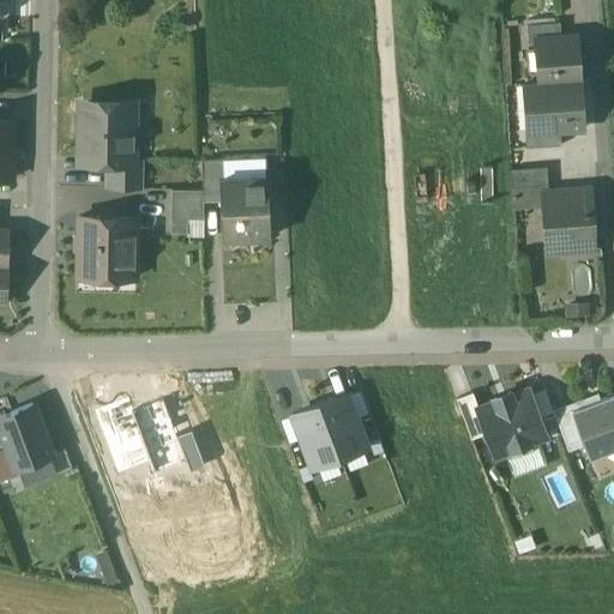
[(560,22),(527,24),(528,42),(535,41),(535,38),(560,37),(560,22)]
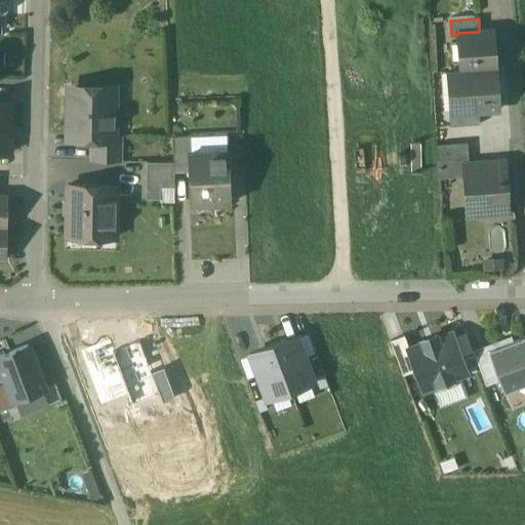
[(479,32),(457,33),(457,35),(460,70),(460,71),(495,68),(492,31),(479,32)]
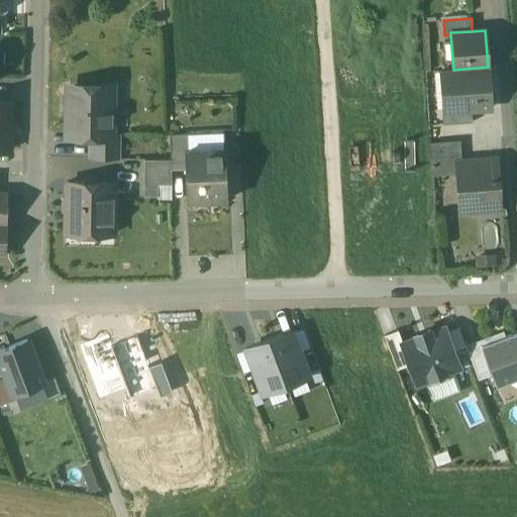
[(488,67),(453,70),(453,69),(440,70),(443,109),(443,111),(471,109),(491,107),(488,67)]
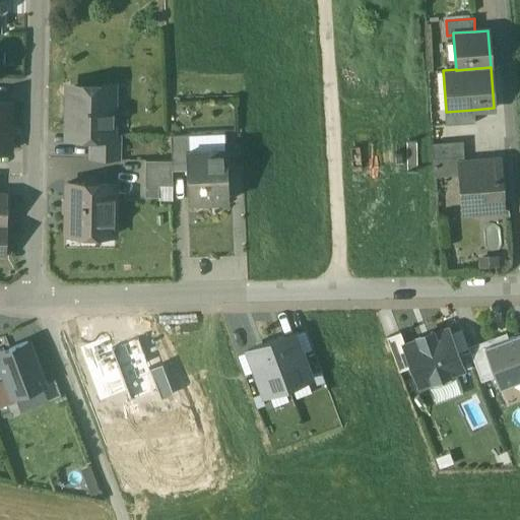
[(99,88),(69,88),(68,131),(81,131),(86,137),(92,137),(112,138),(112,134),(113,112),(109,108),(109,98),(113,93),(113,88),(110,84),(104,84),(99,88)]
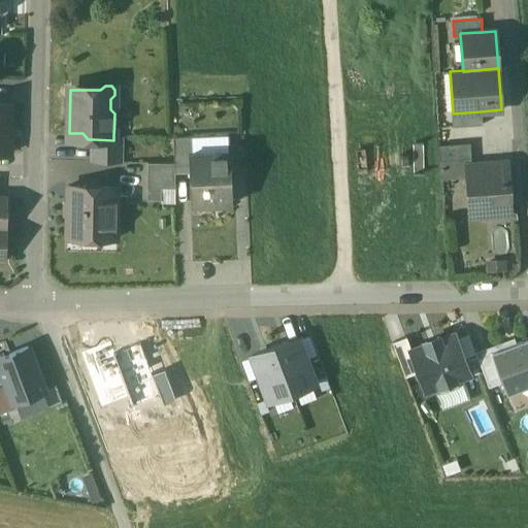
[(0,104),(0,129),(10,129),(11,104),(0,104)]
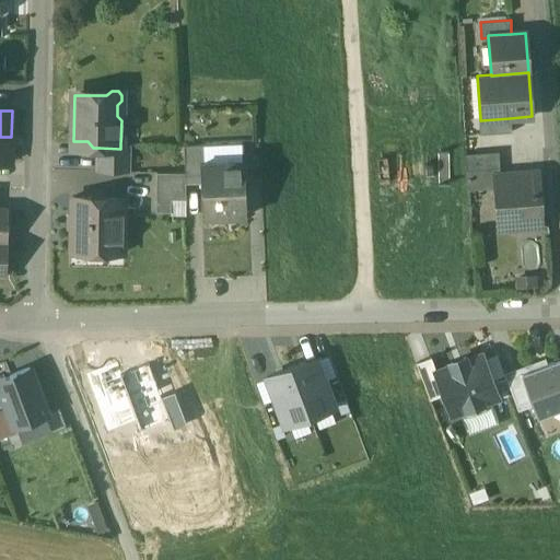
[(510,118),(480,120),(480,118),(478,119),(479,135),(511,132),(510,118)]
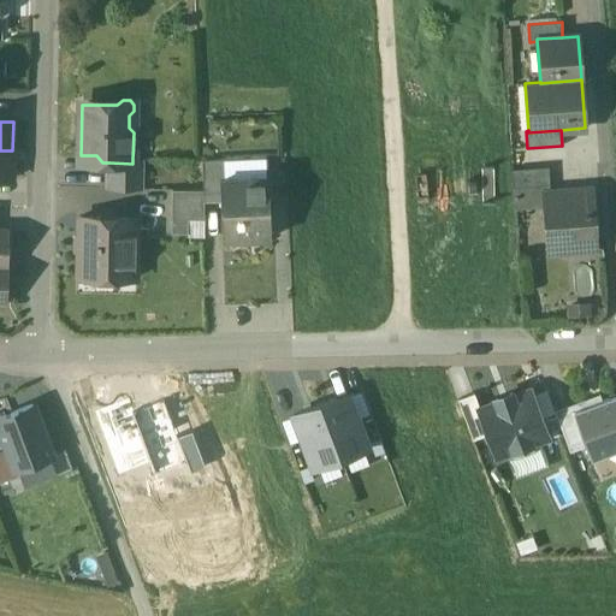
[(12,150),(0,150),(0,179),(12,179),(12,150)]
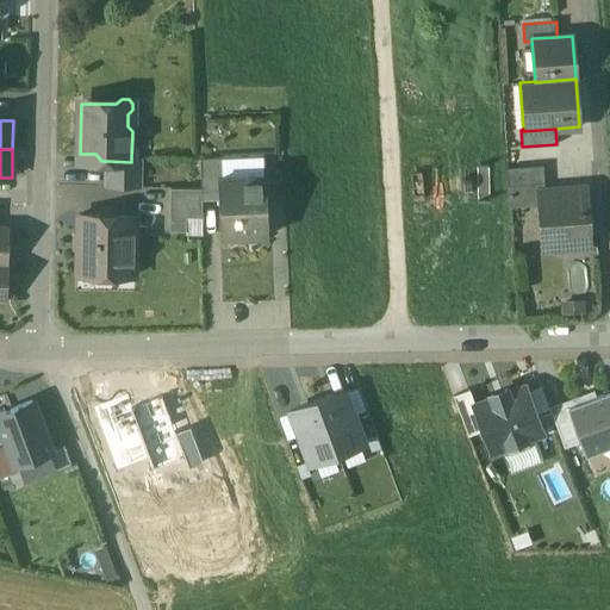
[(265,155),(222,156),(223,175),(265,174),(265,155)]
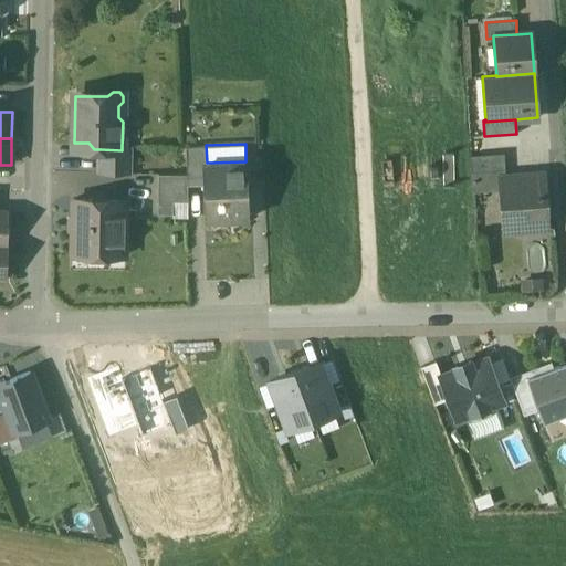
[(206,145),(186,146),(187,174),(187,184),(203,184),(202,163),(207,163),(206,145)]
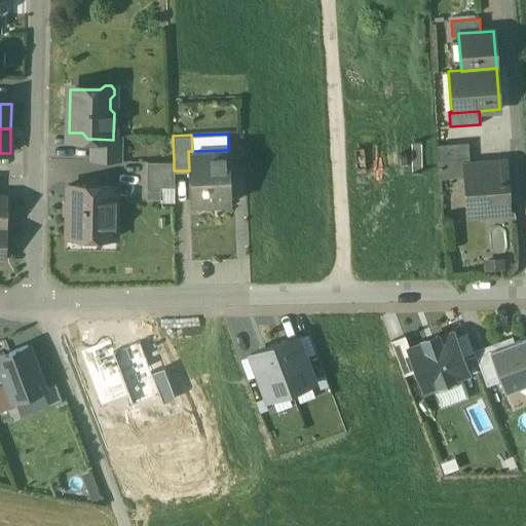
[(113,140),(94,139),(92,160),(120,160),(120,137),(113,136),(113,140)]
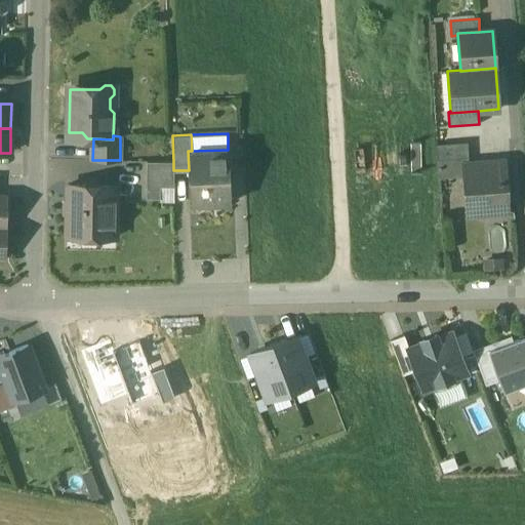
[(466,142),(436,145),(437,158),(468,156),(466,142)]
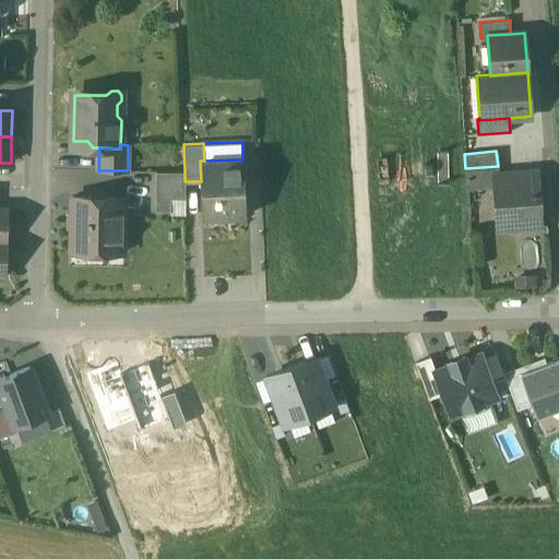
[(204,161),(200,161),(201,181),(202,217),(245,216),(242,159),(204,161)]
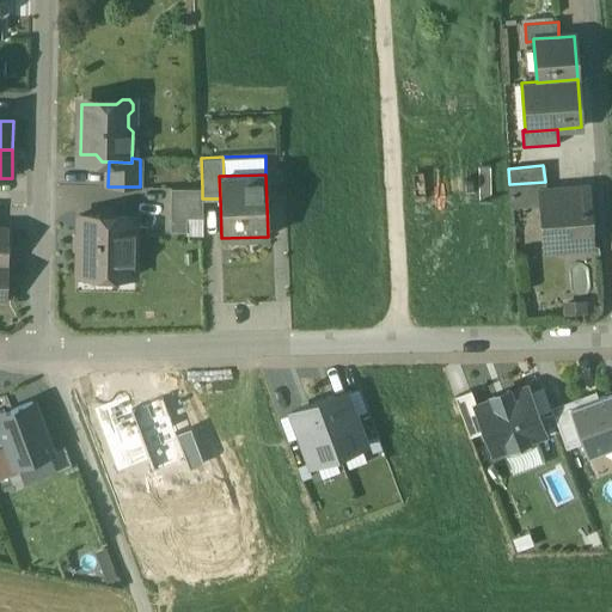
[(202,188),(170,187),(170,216),(187,216),(203,216),(202,199),(202,188)]
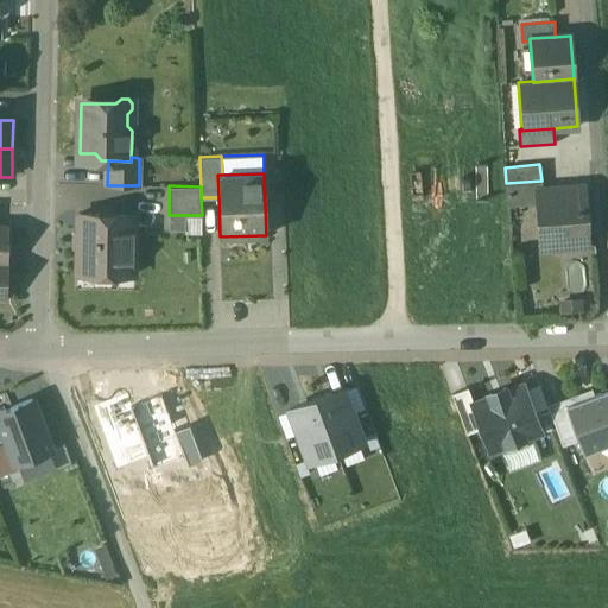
[(582,185),(537,189),(540,227),(561,226),(562,247),(587,246),(582,185)]
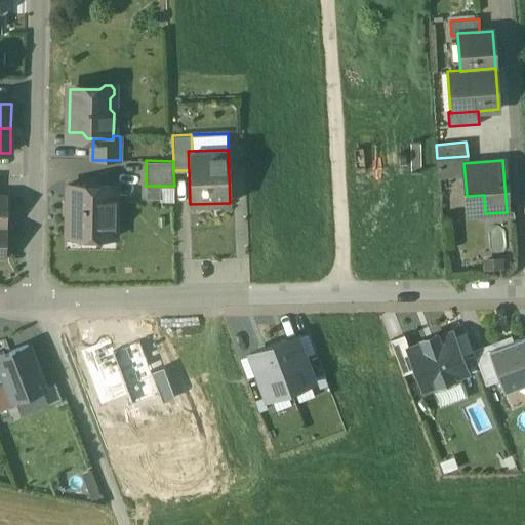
[(116,186),(67,185),(66,236),(115,237),(116,186)]
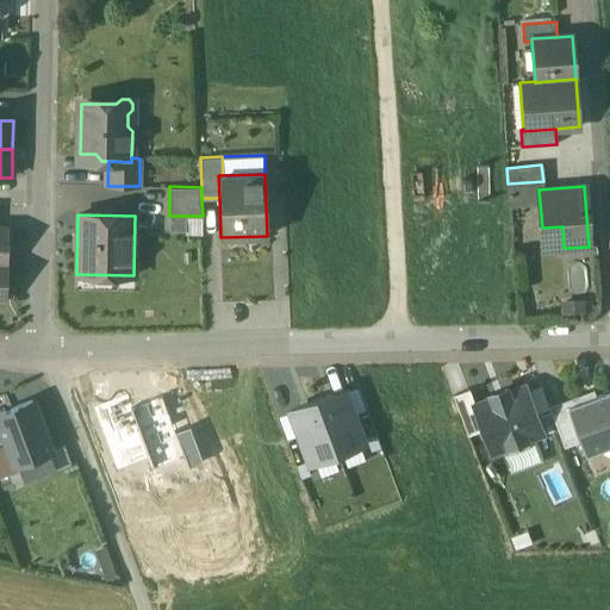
[(186,216),(169,216),(168,230),(186,230),(186,216)]
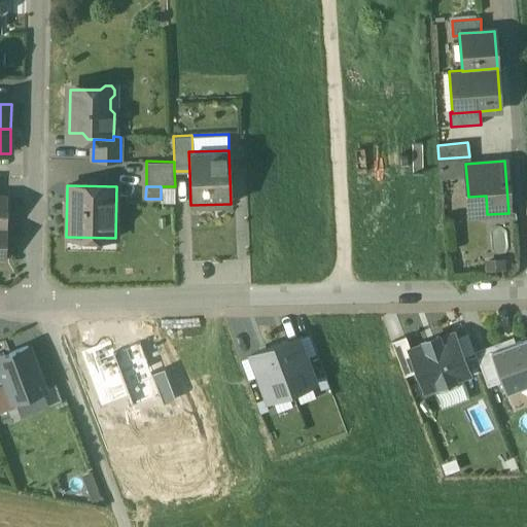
[(456,338),(464,361),(476,357),(467,334),(456,338)]
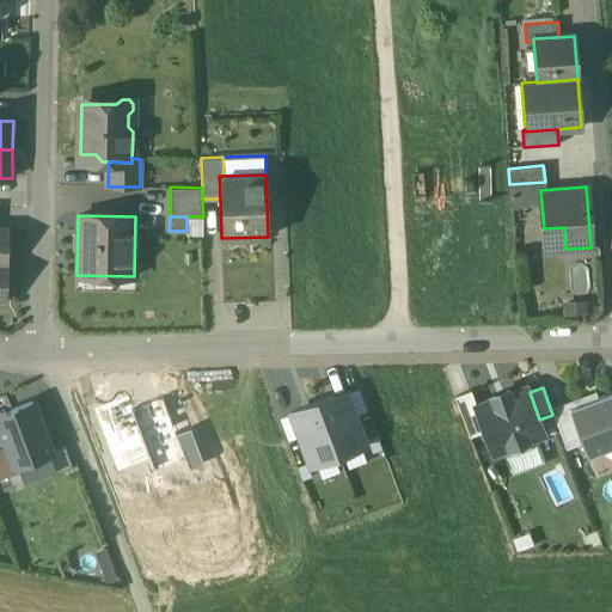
[(530,392),(528,389),(510,395),(509,391),(491,397),(493,402),(477,407),(485,430),(494,453),(509,447),(512,453),(531,446),(528,440),(545,435),(539,420),(530,392)]
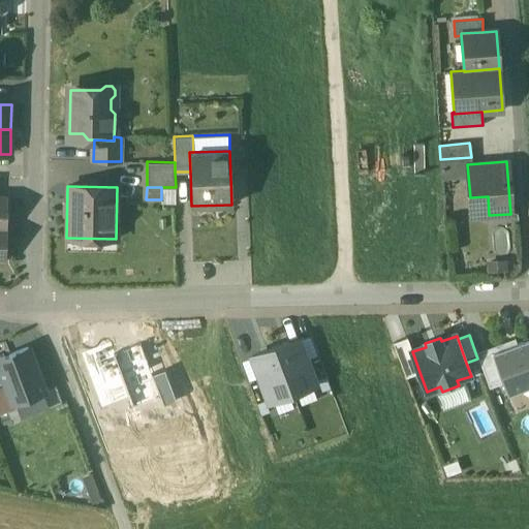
[(406,377),(419,372),(412,351),(407,338),(394,343),(406,377)]
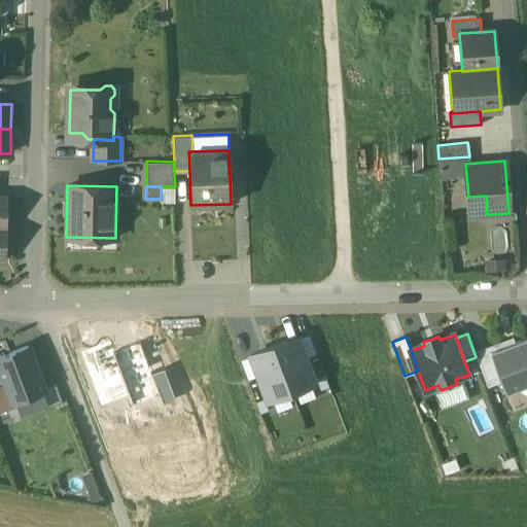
[(297,338),(274,346),(291,391),(314,383),(297,338)]
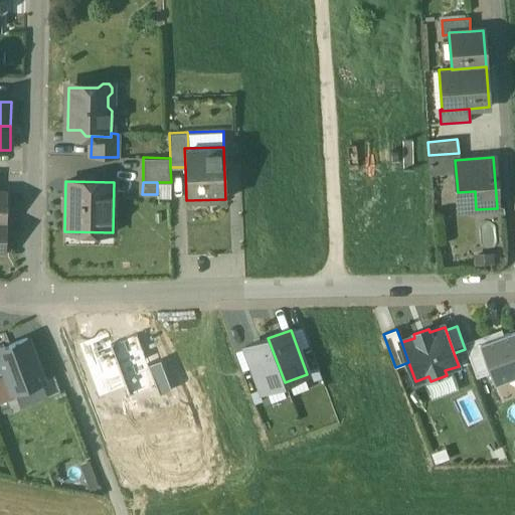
[(514,376),(514,331),(480,344),(489,369),(494,384),(514,376)]
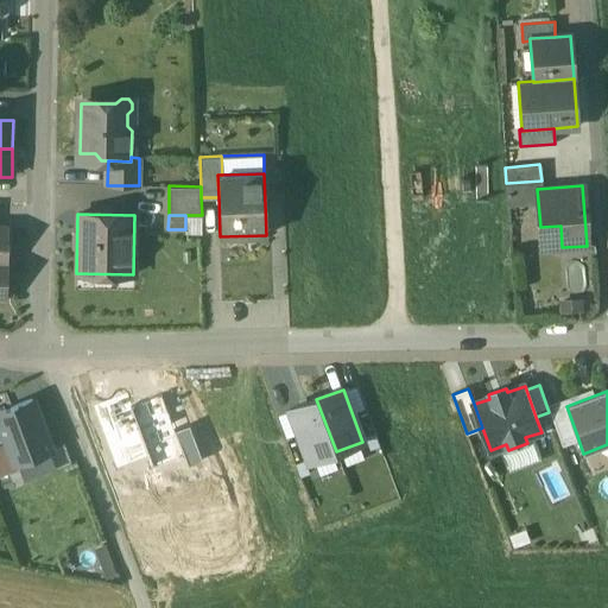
[(16,464),(51,450),(30,396),(0,407),(0,423),(6,439),(16,464)]
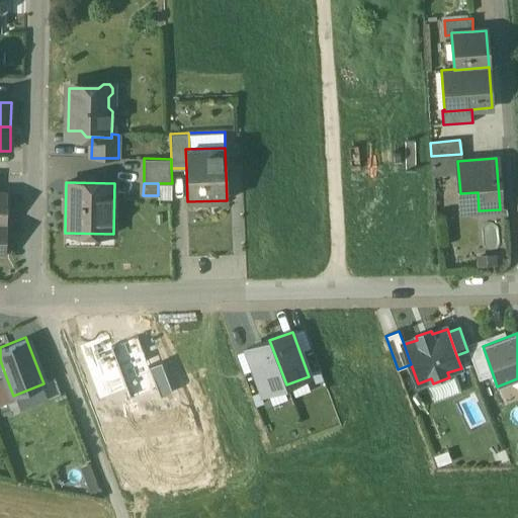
[(263,394),(286,384),(269,340),(247,349),(263,394)]
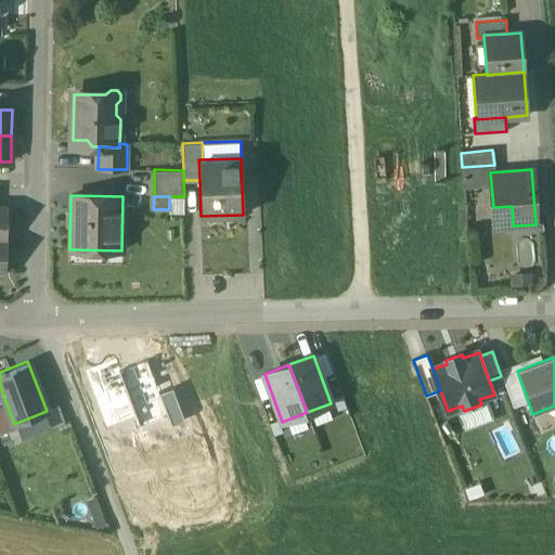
[(512,402),(527,398),(517,371),(516,368),(501,372),(512,402)]
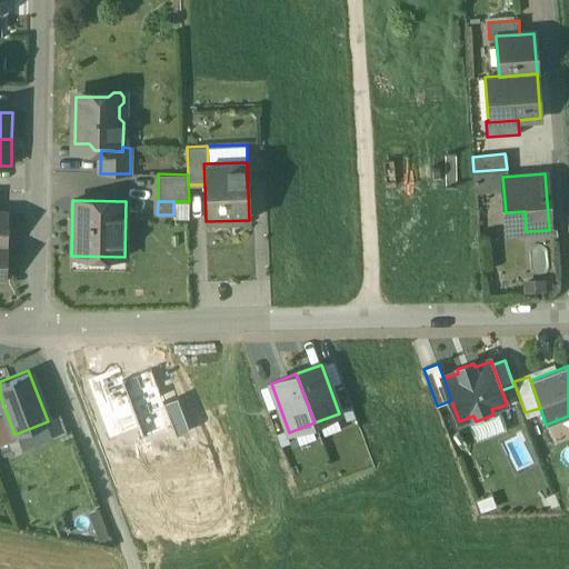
[(0,443),(17,438),(15,435),(6,411),(0,413),(0,443)]
